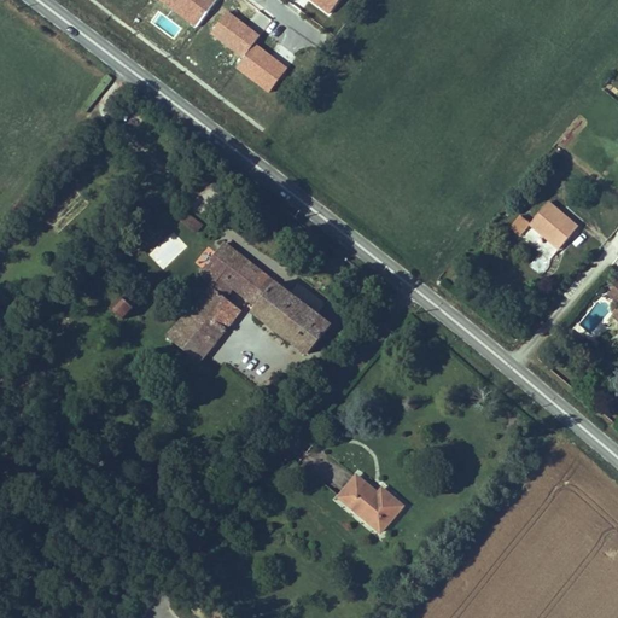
[(159,0),(196,27),(215,0),(159,0)]
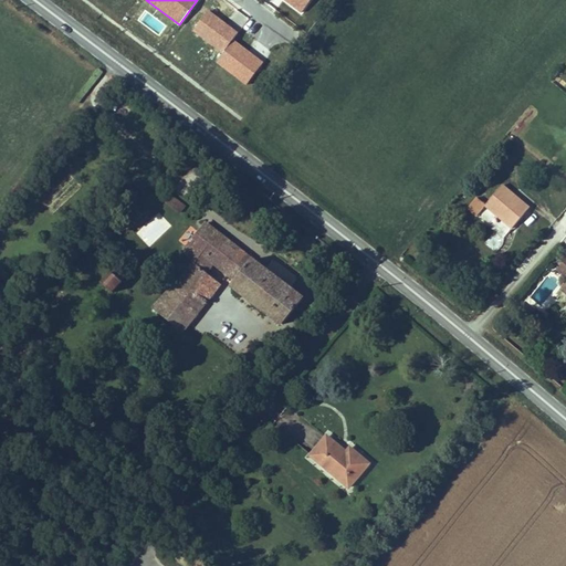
[(285,0),(303,12),(312,0),(285,0)]
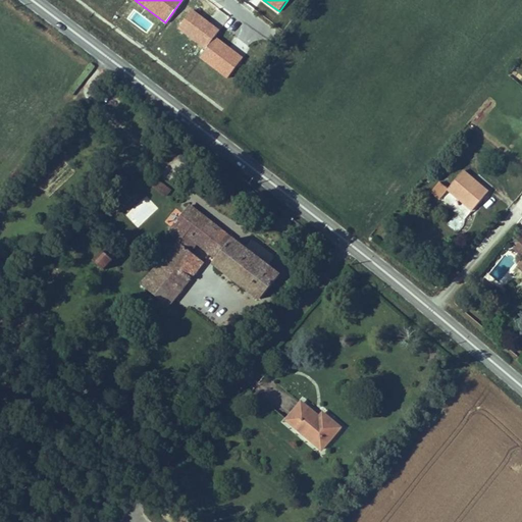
[(219,30),(193,9),(177,29),(205,50),(219,30)]
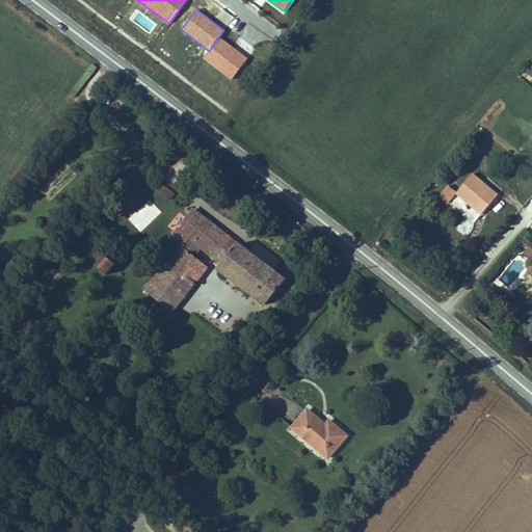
[(209,51),(203,58),(233,82),(249,59),(219,36),(209,51)]
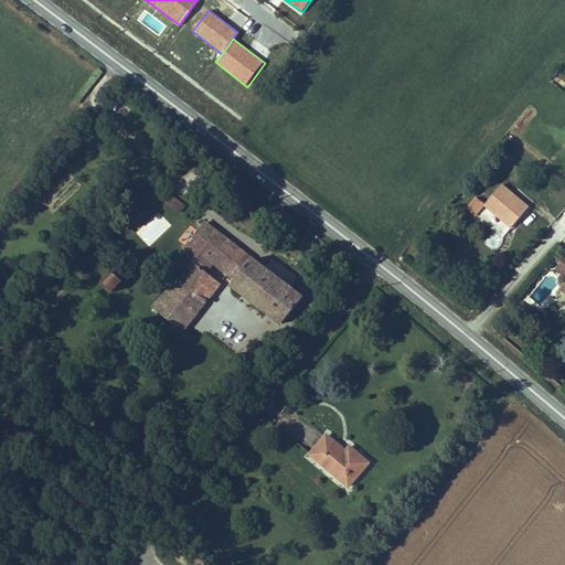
[(524,204),(500,182),(487,199),(497,206),(500,203),(514,215),(524,204)]
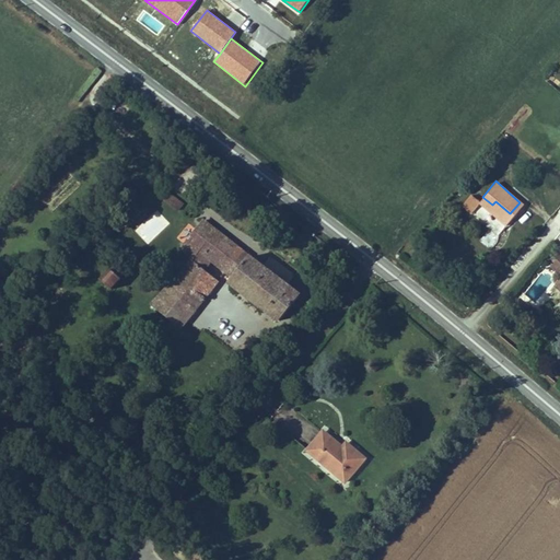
[(474,207),(482,197),(474,187),(464,198),(474,207)]
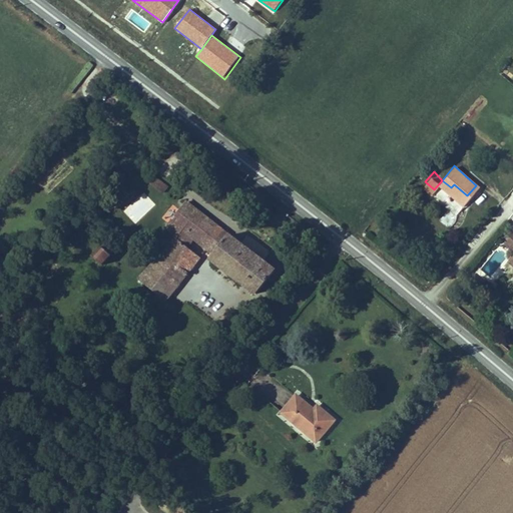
[(142,275),(161,290),(192,250),(183,244),(192,231),(207,242),(203,249),(248,282),(267,255),(178,192),(159,217),(176,230),(142,275)]
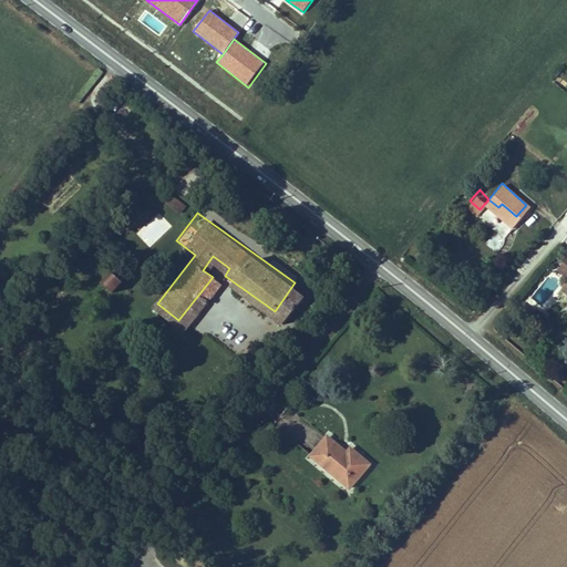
[(174,253),(169,248),(155,267),(161,271),(174,253)]
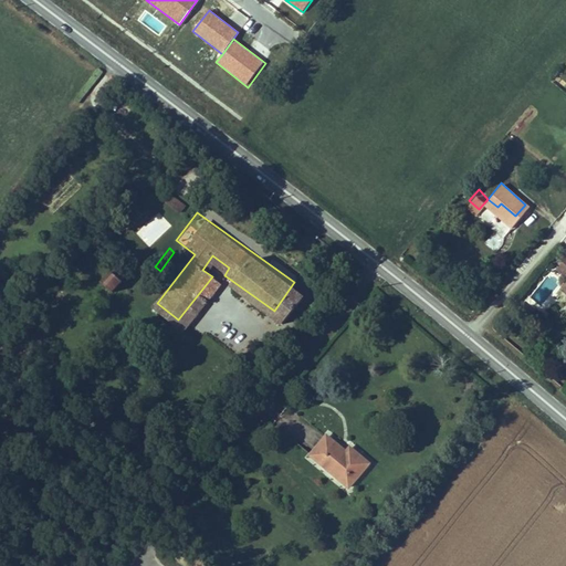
[(565,249),(554,263),(565,273),(562,279),(565,282),(565,249)]
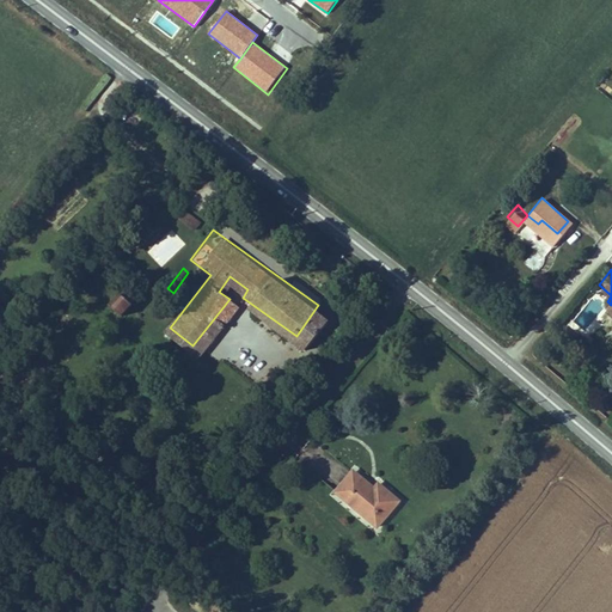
[(124,294),(112,285),(103,295),(115,305),(124,294)]
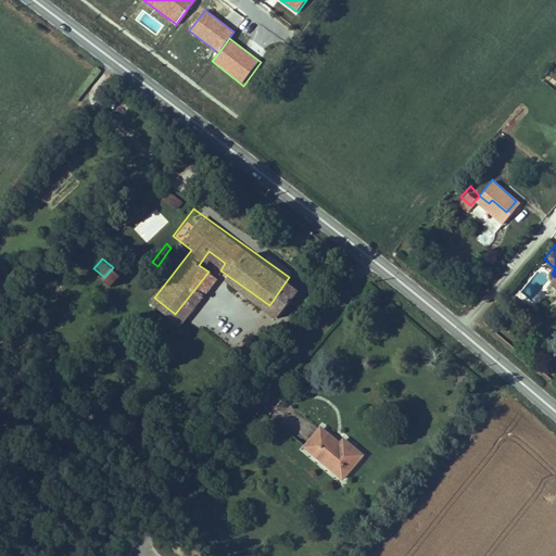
[(521,304),(514,297),(510,294),(505,301),(510,305),(508,307),(514,313),(521,304)]
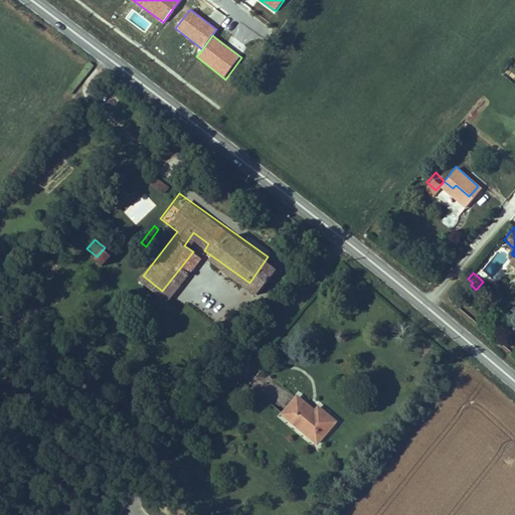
[(280,413),(311,439),(331,415),(315,403),(310,409),(294,396),(280,413)]
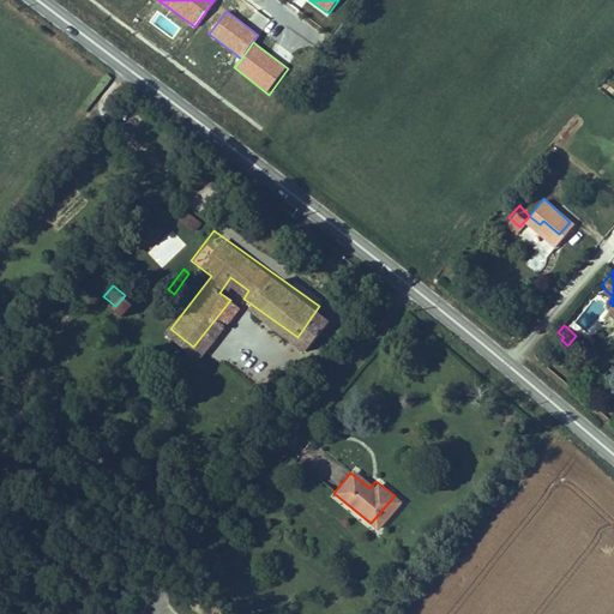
All buildings are outlined.
